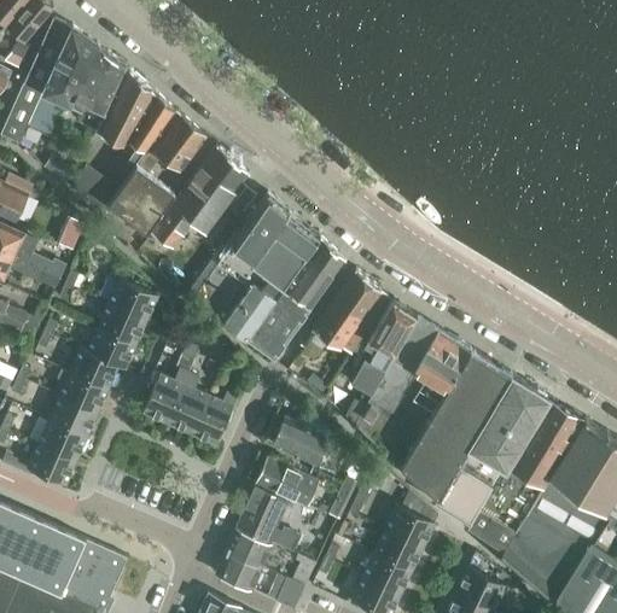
[(0,23),(5,28),(28,0),(0,0),(0,23)]
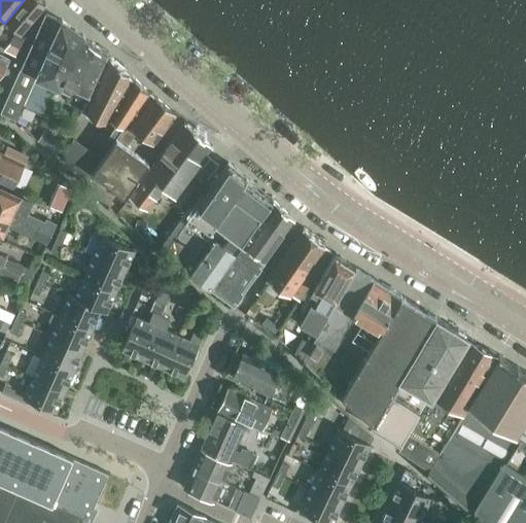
[(35,0),(24,0),(4,24),(20,36),(44,7),(35,0)]
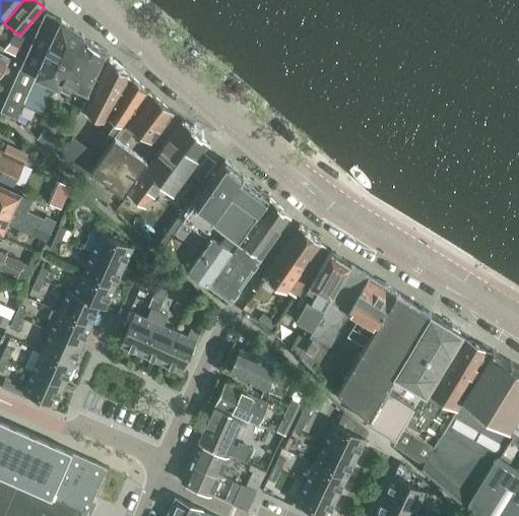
[(35,79),(60,23),(44,16),(0,113),(0,115),(15,122),(22,105),(39,113),(51,86),(35,79)]
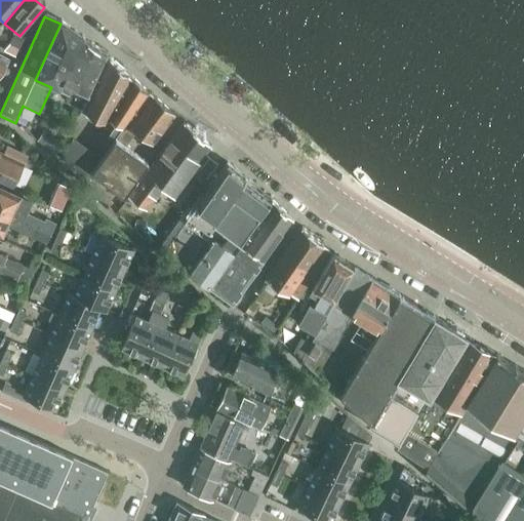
[(83,106),(106,56),(61,24),(35,80),(51,87),(68,94),(66,97),(70,99),(70,105),(76,108),(79,104),(83,106)]
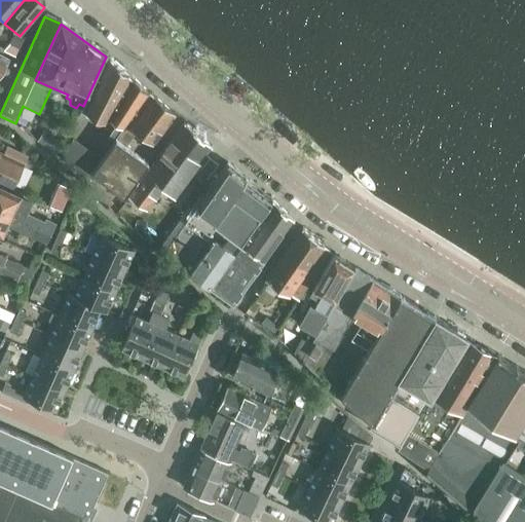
[(17,51),(24,40),(14,36),(8,47),(17,51)]
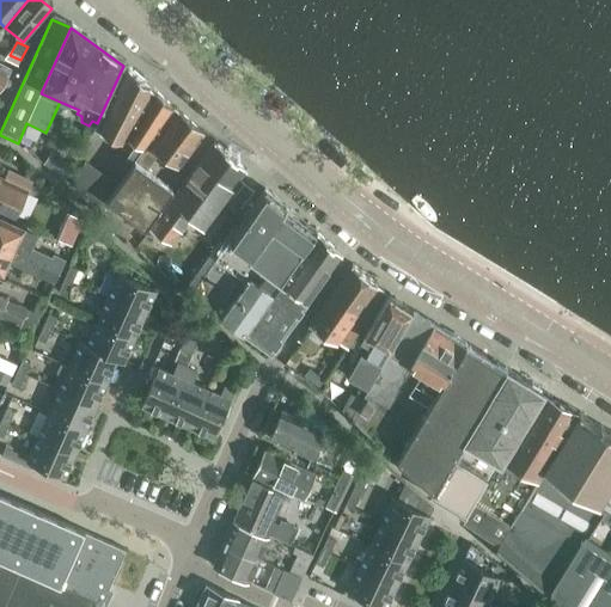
[(10,55),(2,62),(17,69),(20,60),(10,55)]
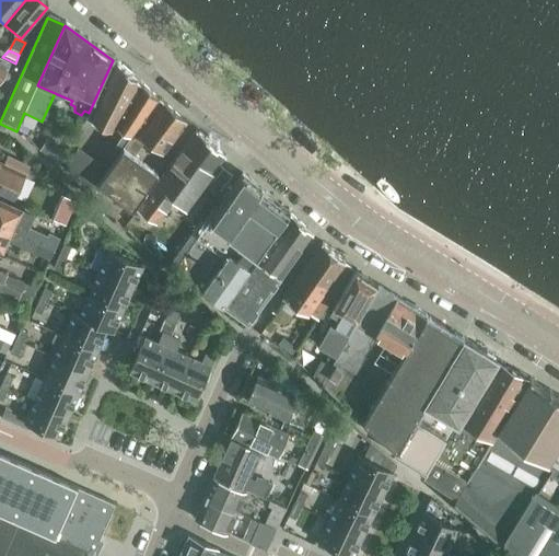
[(114,127),(138,84),(113,60),(89,113),(86,119),(111,134),(114,127)]
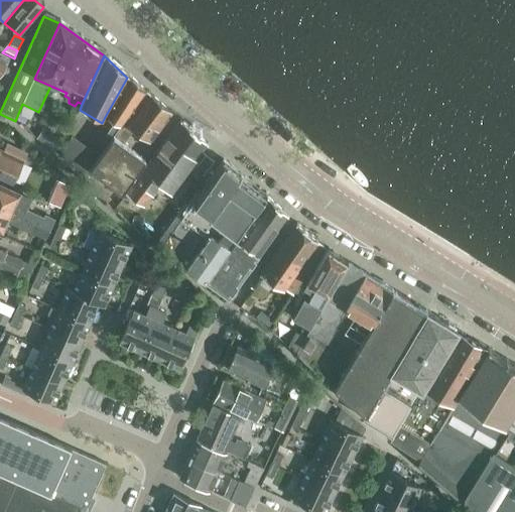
[(0,76),(8,61),(0,56),(0,76)]
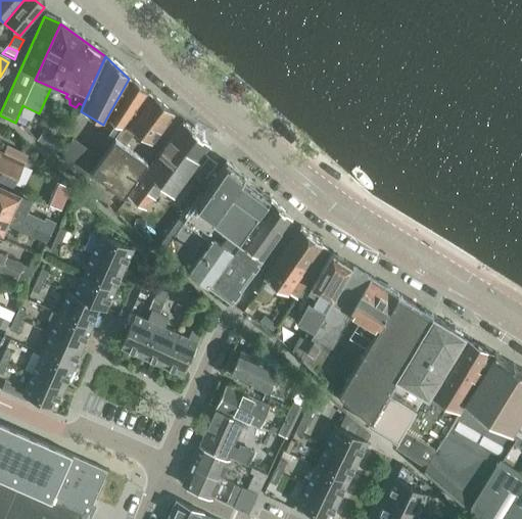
[(99,161),(113,141),(122,130),(147,95),(129,79),(106,119),(116,126),(106,140),(107,141),(95,159),(87,153),(77,172),(87,179),(99,161)]
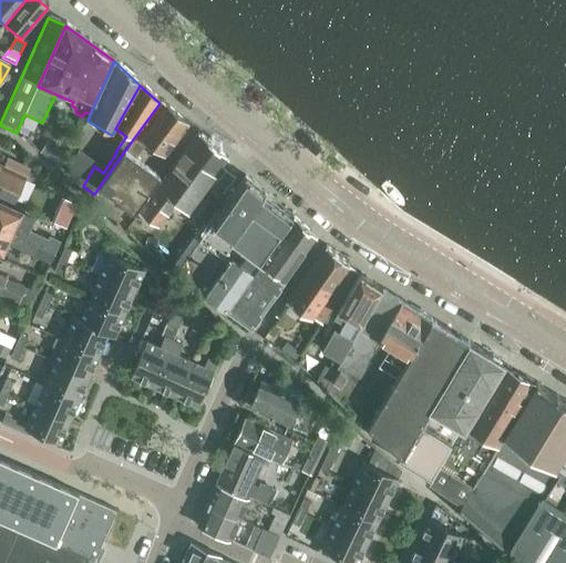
[(132,141),(123,153),(124,154),(98,190),(134,215),(160,180),(134,161),(145,145),(165,160),(188,128),(161,102),(160,103),(132,141)]
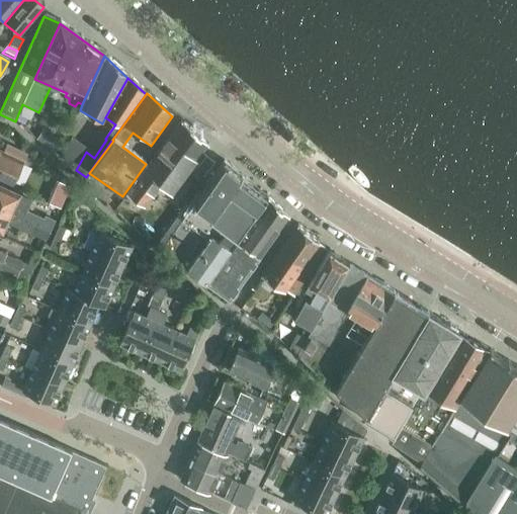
[(206,147),(180,123),(126,196),(144,208),(159,188),(170,195),(206,147)]
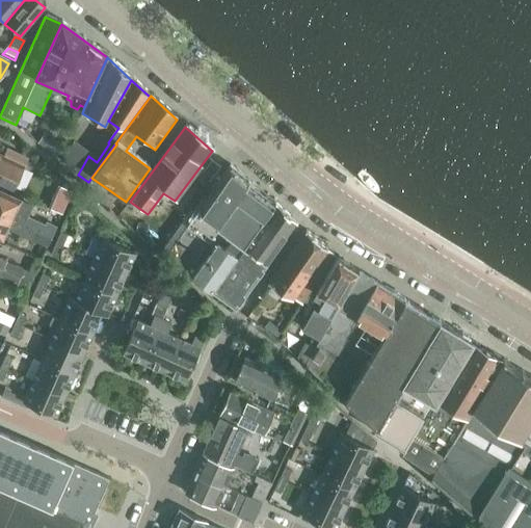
[(38,144),(36,147),(55,160),(55,159),(62,149),(43,136),(38,144)]
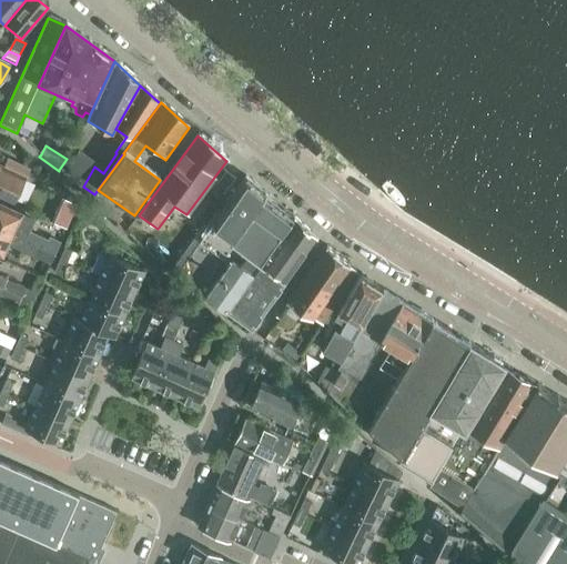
[(64,173),(83,187),(94,167),(78,154),(64,173)]
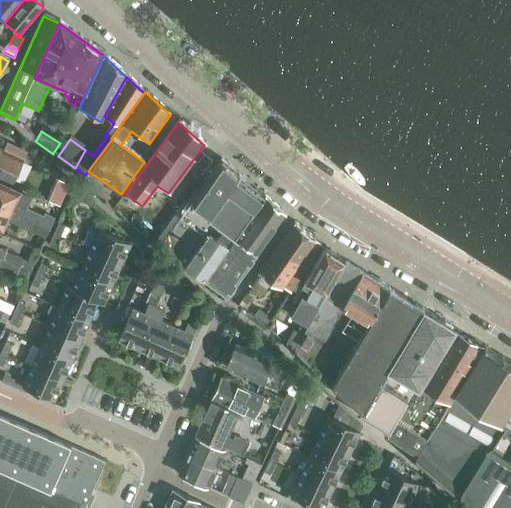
[(0,179),(11,185),(22,162),(21,162),(23,158),(19,156),(20,152),(6,146),(3,153),(0,152),(0,179)]
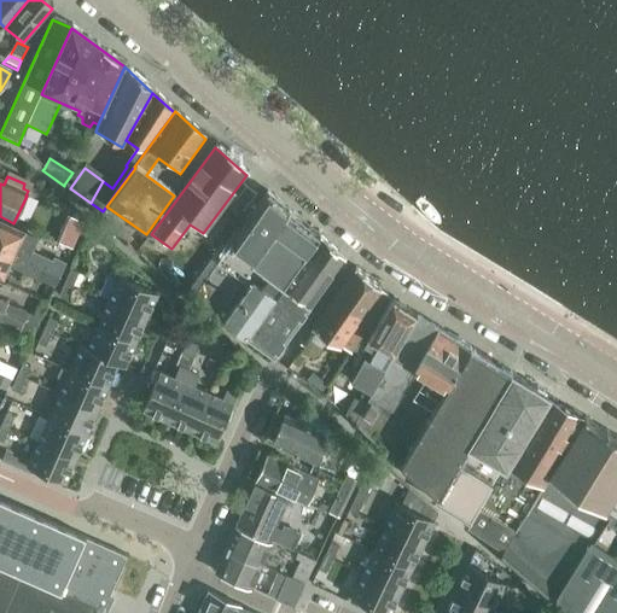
[(232,206),(243,214),(256,197),(245,188),(232,206)]
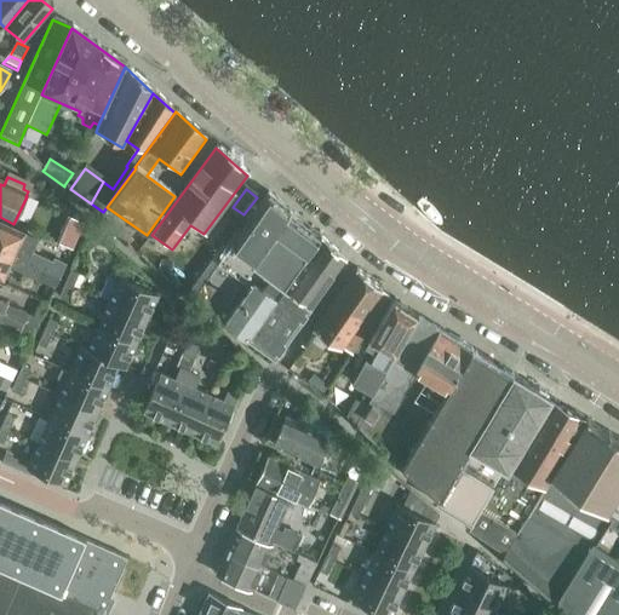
[(224,325),(246,340),(317,240),(287,216),(290,213),(268,195),(194,299),(224,325)]
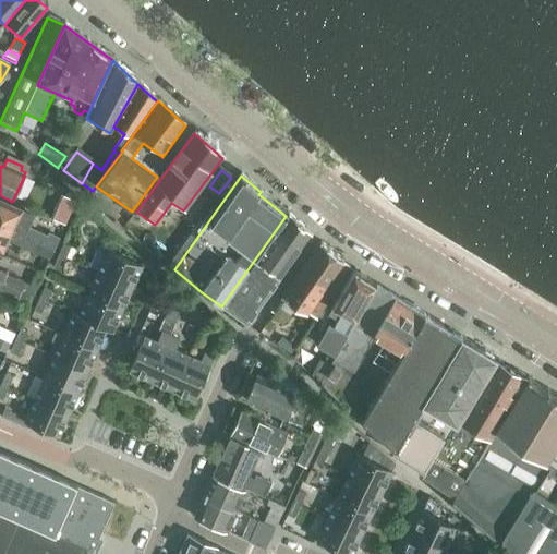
[(0,229),(34,245),(52,254),(57,243),(47,239),(46,240),(28,231),(33,219),(0,203),(0,229)]
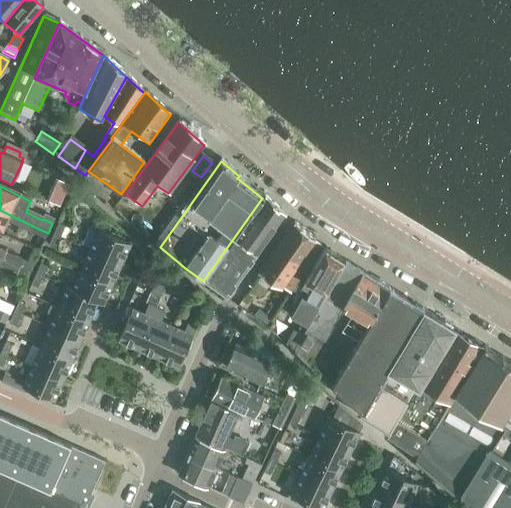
[(48,204),(59,208),(66,192),(55,187),(48,204)]
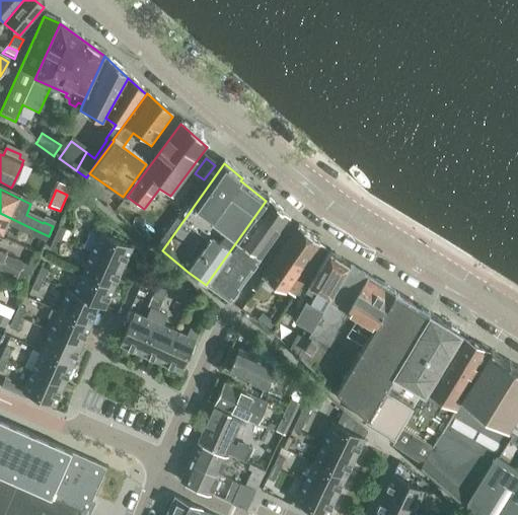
[(268,201),(266,203),(206,285),(229,302),(261,259),(279,233),(288,219),(268,201)]
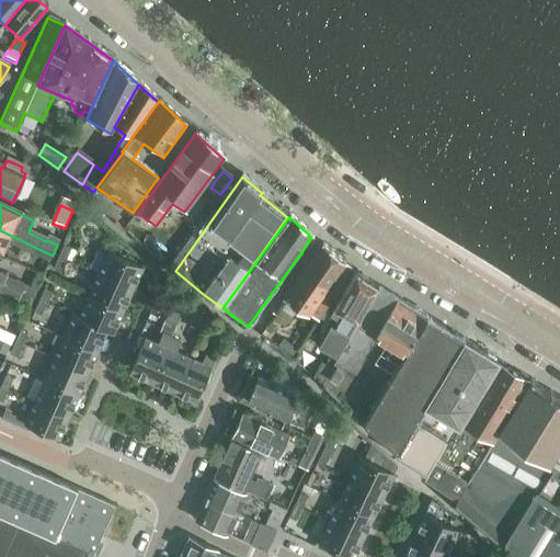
[(34,247),(0,230),(0,257),(2,258),(8,245),(31,256),(38,259),(32,273),(42,277),(48,263),(48,264),(53,256),(34,247)]
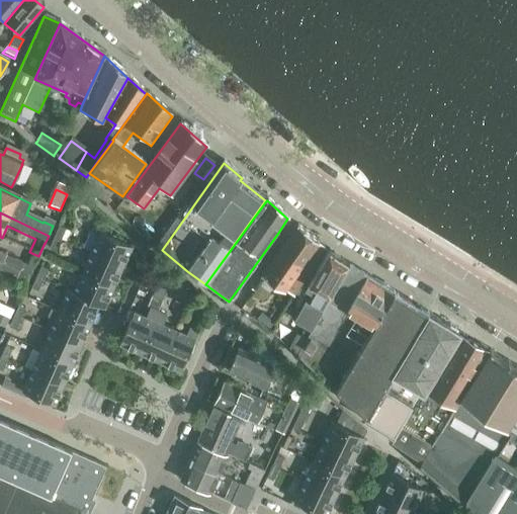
[(283,293),(318,245),(319,244),(297,227),(288,240),(262,276),(283,293)]
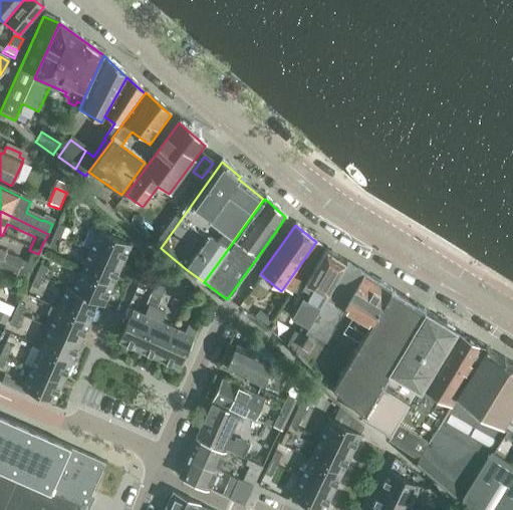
[(57,227),(53,238),(59,241),(64,230),(57,227)]
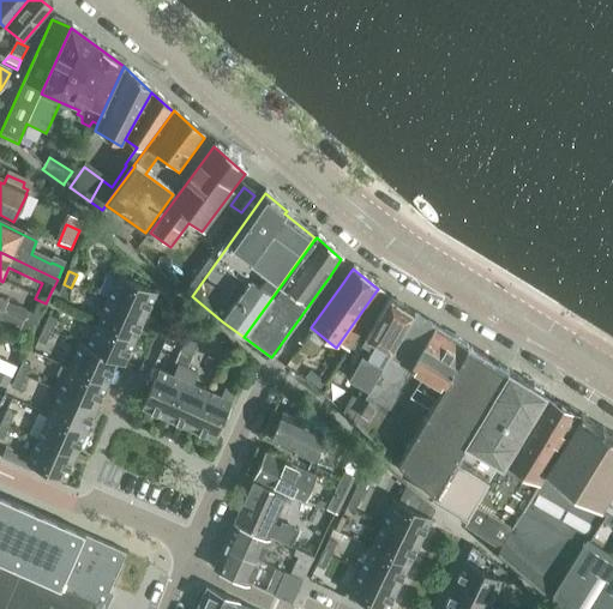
[(116,278),(107,303),(144,320),(155,296),(116,278)]
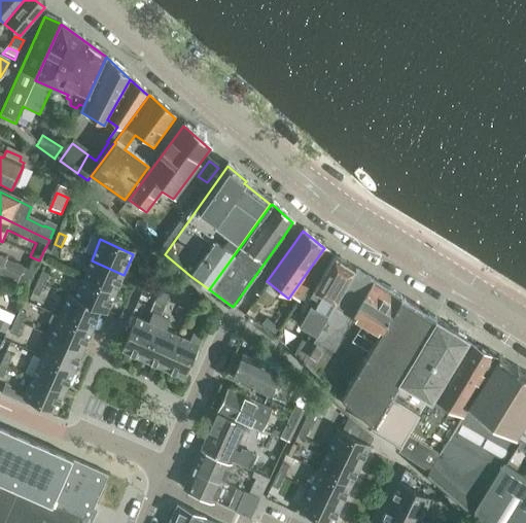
[(61,247),(55,244),(49,255),(56,258),(61,247)]
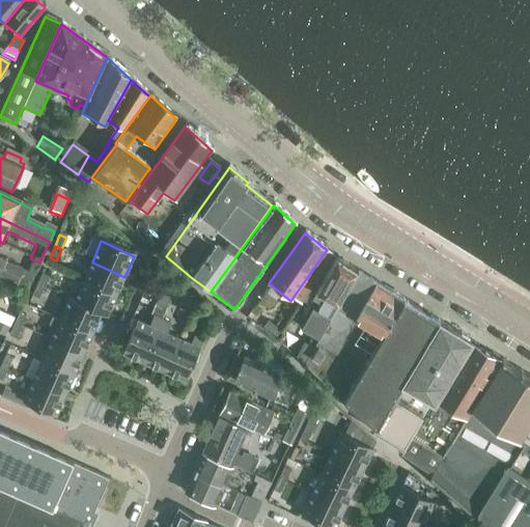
[(0,271),(2,272),(20,280),(23,274),(24,272),(0,260),(0,247),(0,271)]
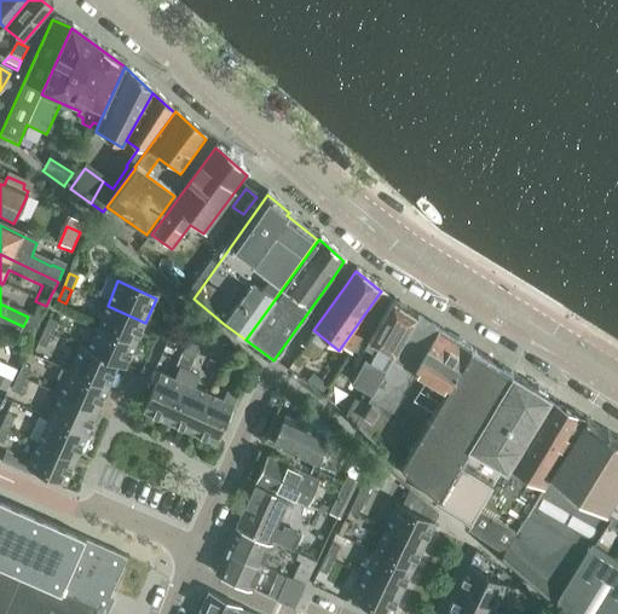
[(380,293),(339,351),(351,357),(387,299),(380,293)]
